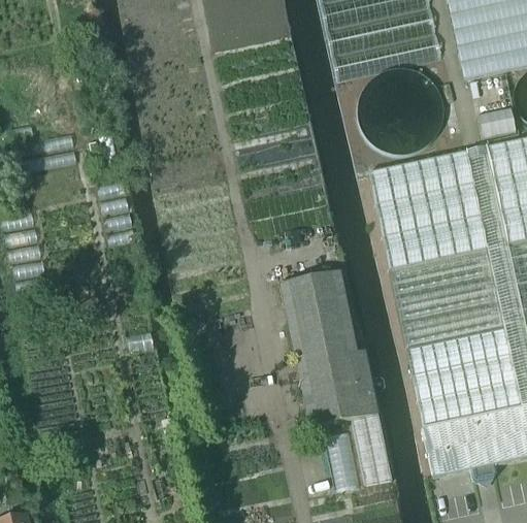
[(319,0),(336,80),(439,58),(426,0),(319,0)]
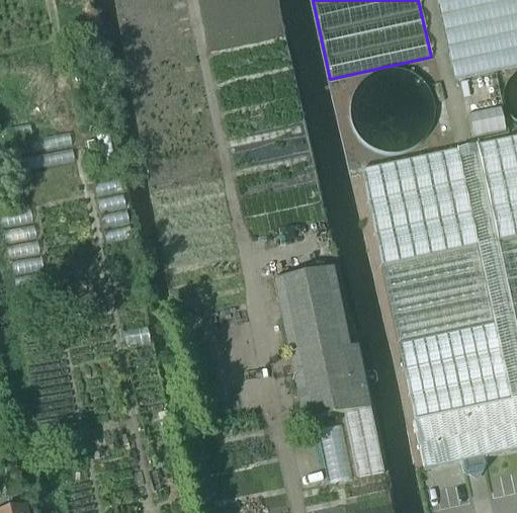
[(437,0),(454,77),(516,63),(516,0),(437,0)]
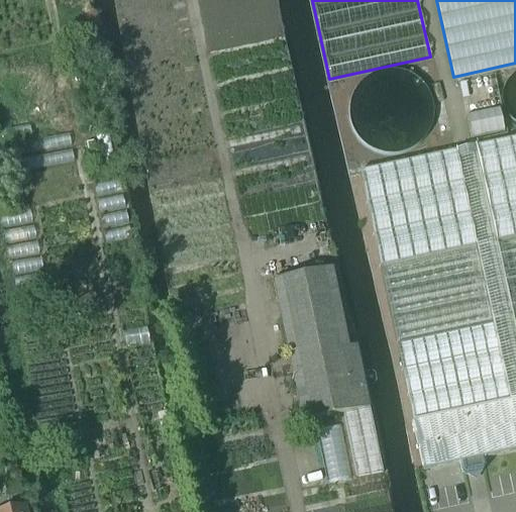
[(484,454),(515,446),(515,133),(363,166),(414,415),(414,416),(424,467),(460,458),(462,467),(467,470),(483,467),(486,462),(484,454)]
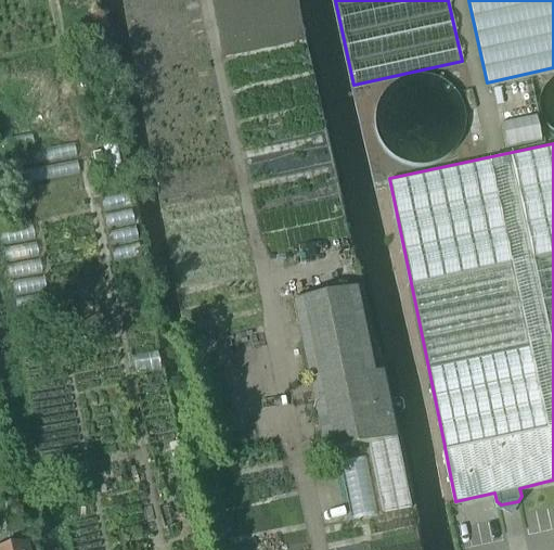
[(359,285),(294,299),(325,452),(369,443),(398,437),(384,369),(376,371),(359,285)]
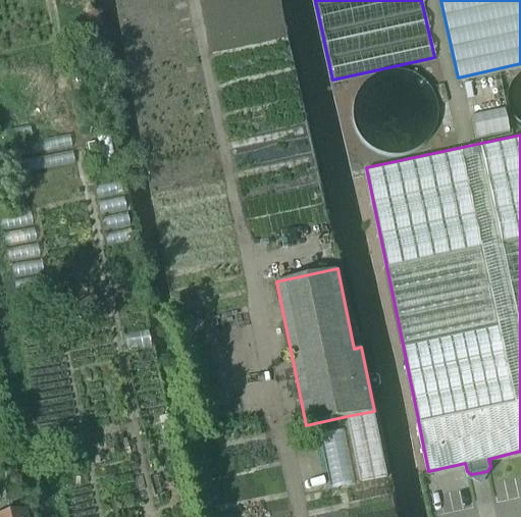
[(374,411),(347,416),(360,481),(387,475),(374,411)]
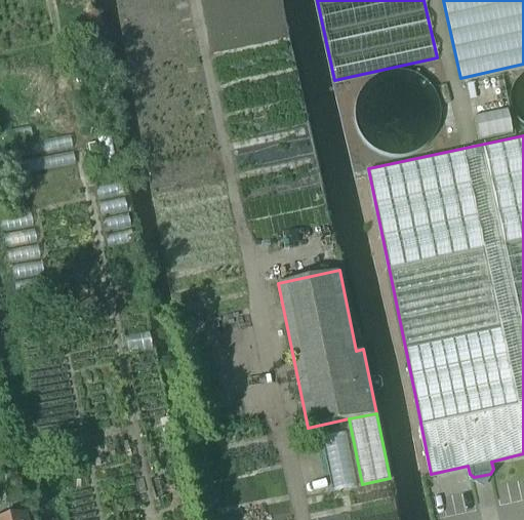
[(79,451),(75,435),(57,439),(62,455),(79,451)]
